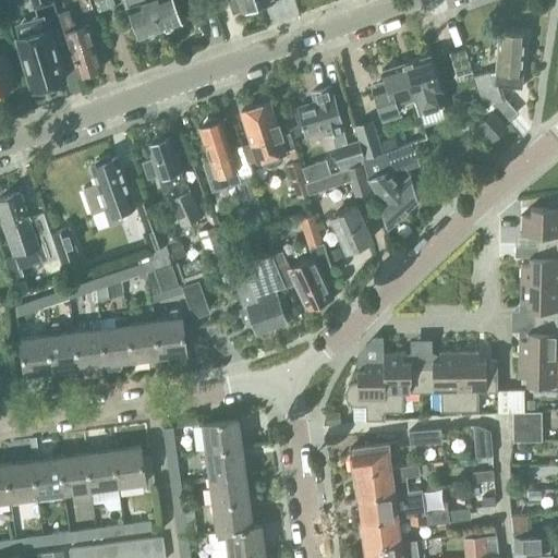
[(93,0),(97,11),(113,5),(111,0),(93,0)]
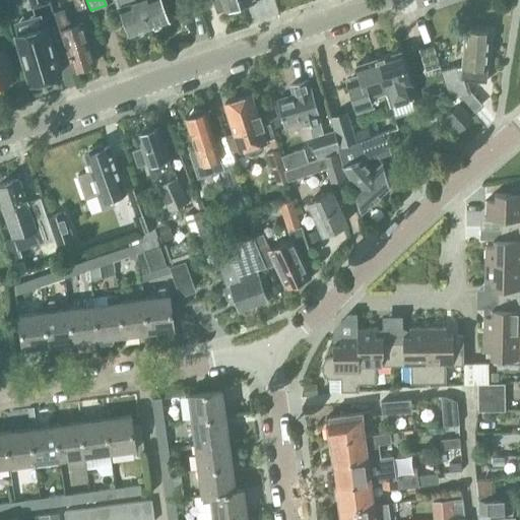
[(115,0),(116,1),(117,0),(118,0),(120,6),(130,35),(147,28),(137,0),(115,0)]
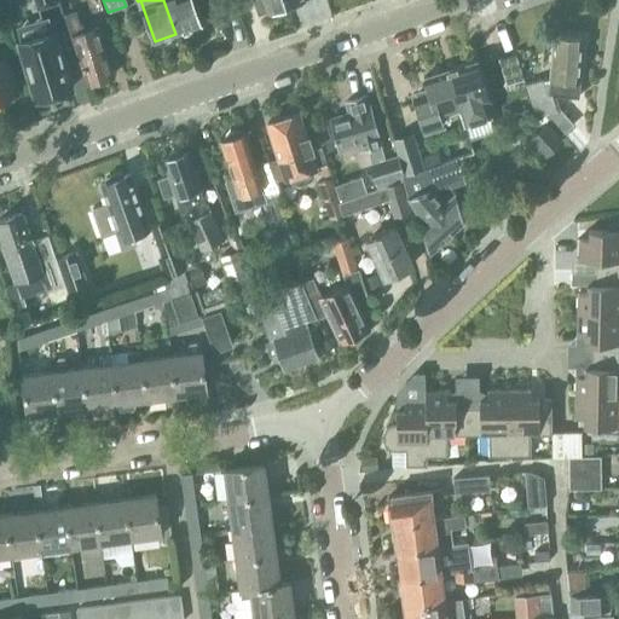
[(163,0),(175,34),(201,24),(192,0),(163,0)]
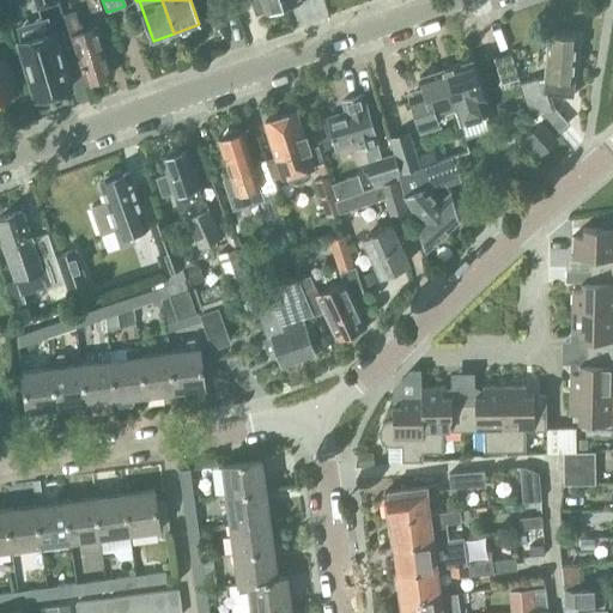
[(250,0),(256,16),(283,6),(279,0),(250,0)]
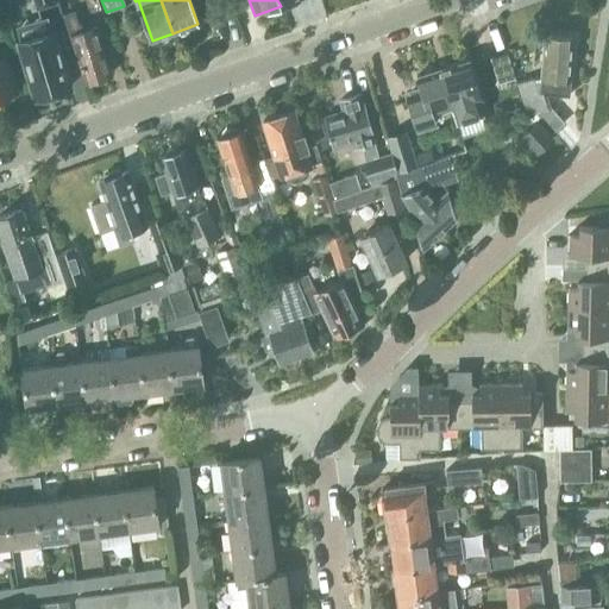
[(83,29),(82,29),(76,11),(63,16),(74,46),(86,82),(112,74),(96,25),(83,29)]
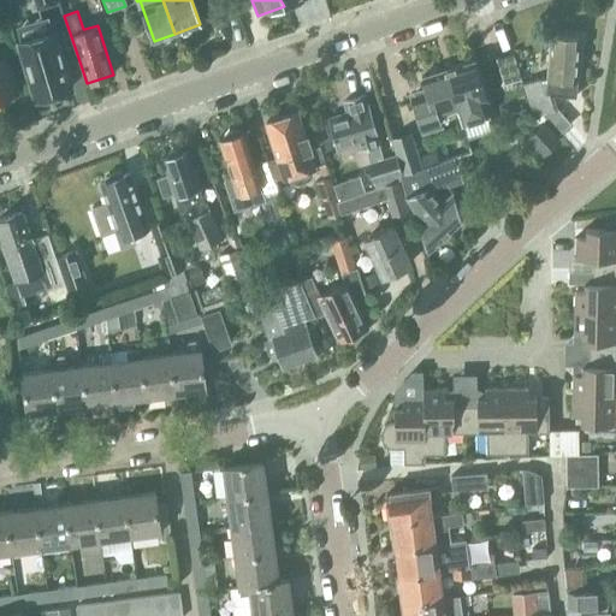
[(36,36),(21,41),(37,99),(46,96),(47,100),(63,95),(61,92),(70,89),(53,31),(36,36)]
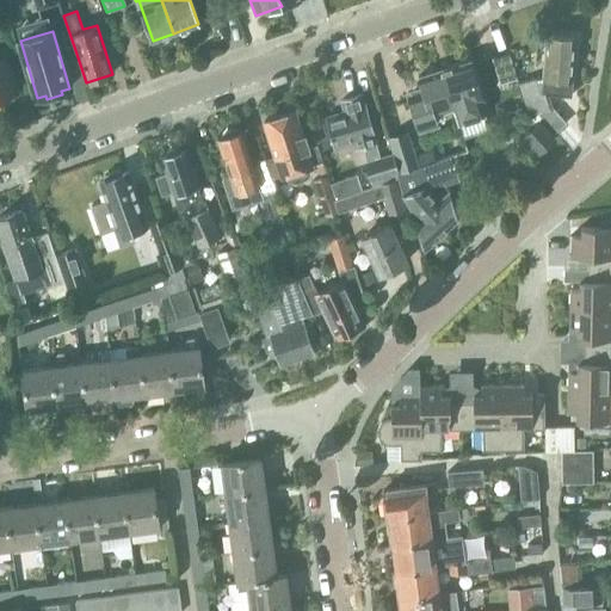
[(528,116),(537,112),(555,133),(567,123),(553,106),(549,94),(572,96),(576,37),(545,35),(542,78),(532,76),(517,82),(528,116)]
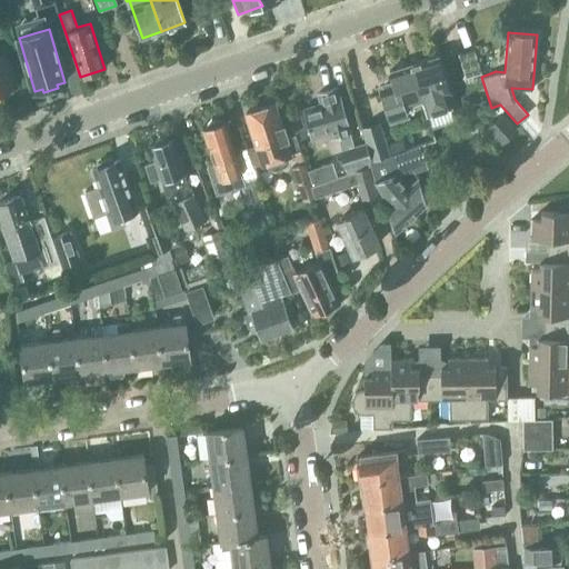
[(458,53),(466,78),(481,73),(473,49),(458,53)]
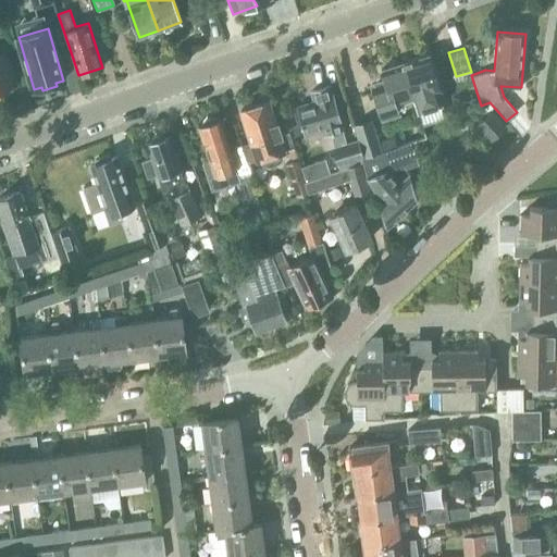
[(0,51),(0,90),(13,86),(0,51)]
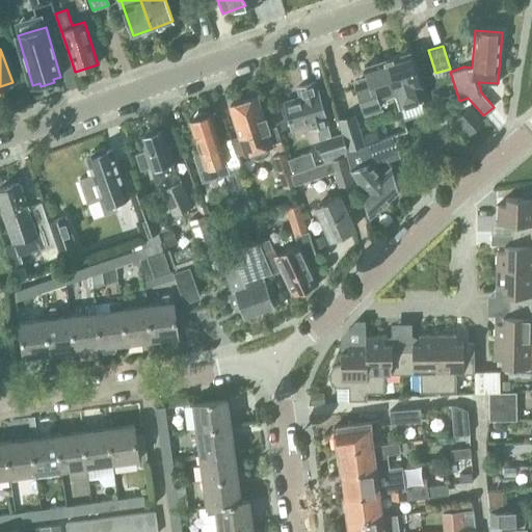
[(405,53),(381,61),(392,95),(402,127),(417,123),(406,90),(416,87),(417,87),(406,53),(405,53)]
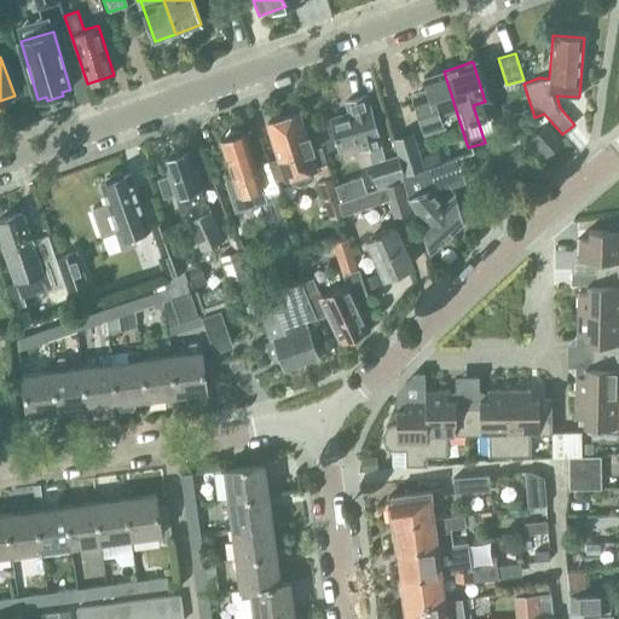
[(444,71),(422,77),(426,91),(414,94),(423,129),(438,125),(435,116),(456,110),(444,71)]
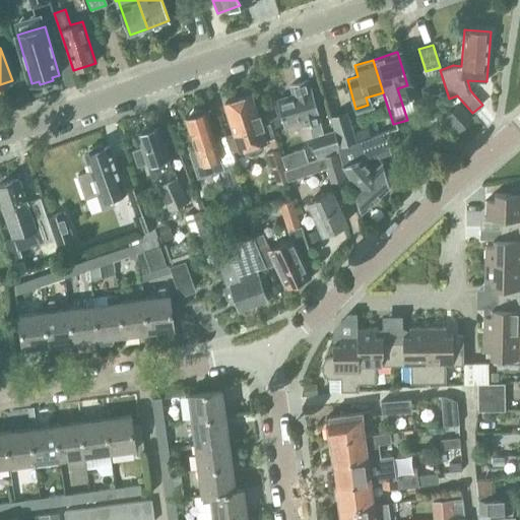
[(288,86),(291,96),(276,101),(283,126),(299,122),(301,128),(307,126),(310,135),(321,132),(306,81),(288,86)]
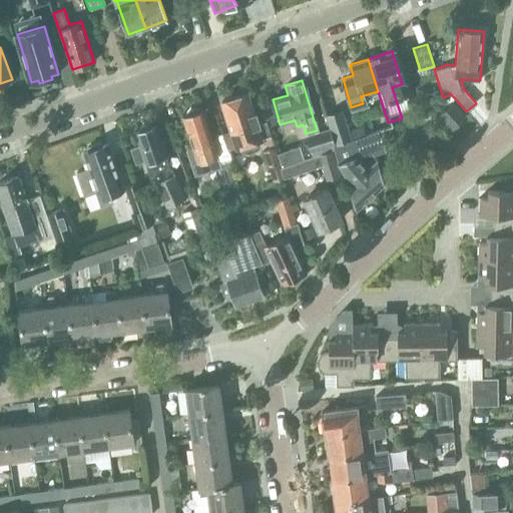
[(244,94),(220,102),(236,147),(239,146),(242,150),(246,152),(257,149),(259,145),(258,140),(271,135),(266,122),(259,124),(254,113),(251,114),(244,94)]
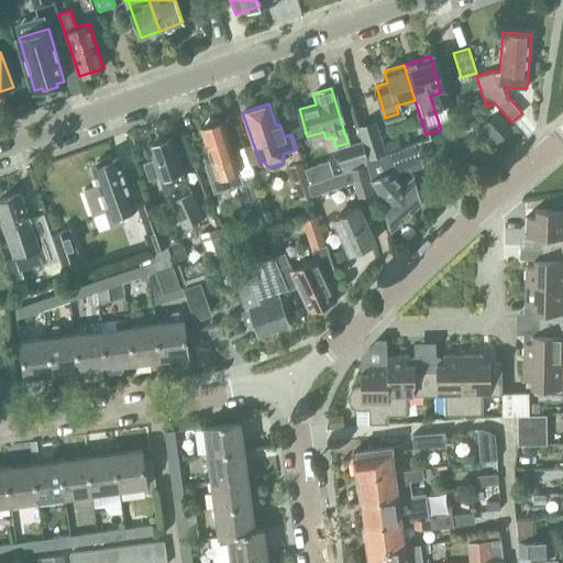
[(297,138),(305,135),(297,108),(288,111),(297,138)]
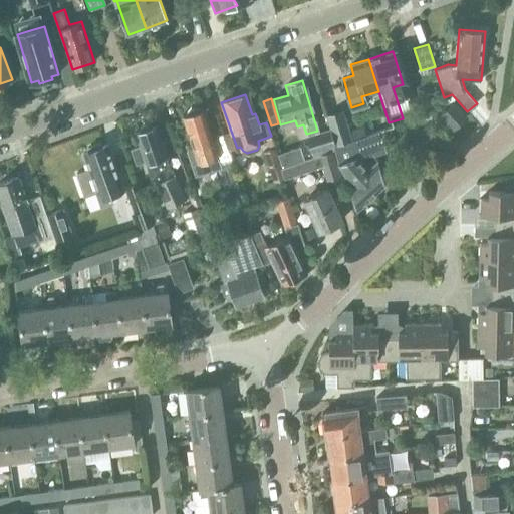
[(451,104),(439,115),(451,129),(463,117),(451,104)]
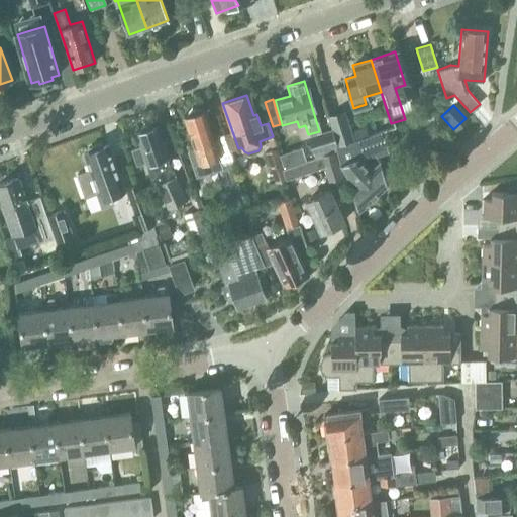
[(225,189),(237,185),(230,163),(231,162),(221,165),(213,141),(203,111),(201,112),(200,109),(191,107),(185,114),(186,116),(183,117),(194,150),(188,151),(196,176),(219,169),(225,189)]
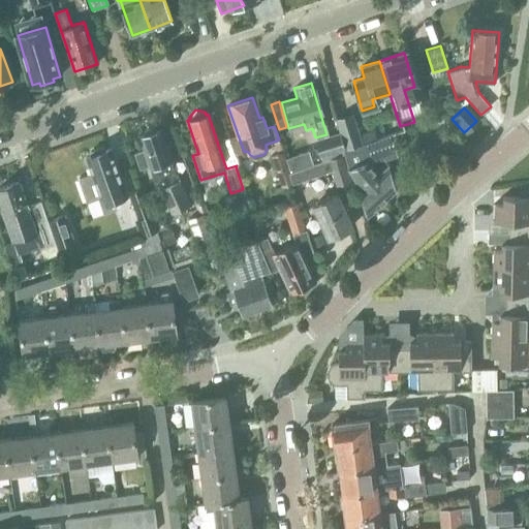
[(387,125),(361,134),(353,113),(335,119),(340,132),(337,133),(342,150),(343,150),(343,152),(363,144),(364,146),(391,135),(392,135),(387,125)]
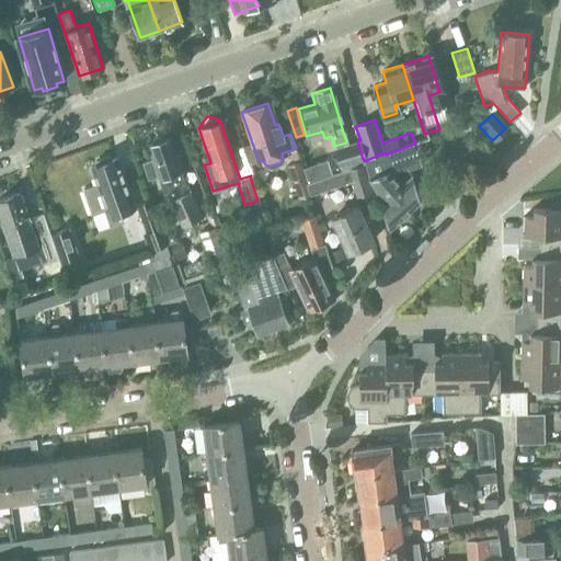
[(147,145),(152,159),(142,162),(149,180),(158,176),(164,194),(168,194),(182,227),(202,219),(189,187),(184,189),(179,172),(180,171),(170,137),(165,139),(164,136),(155,133),(149,141),(150,144),(147,145)]
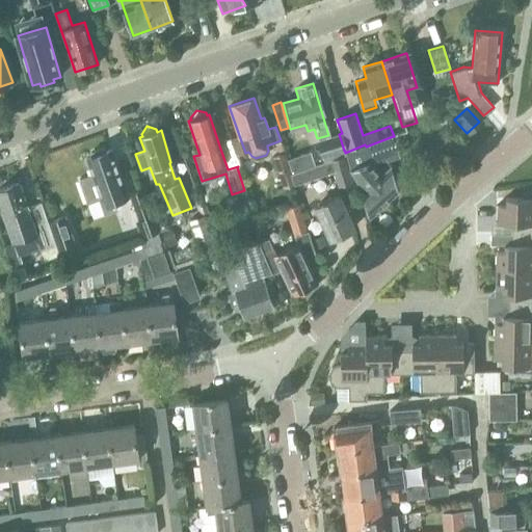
[(344,151),(339,134),(317,140),(322,158),(323,158),(324,161),(343,155),(342,152),(344,151)]
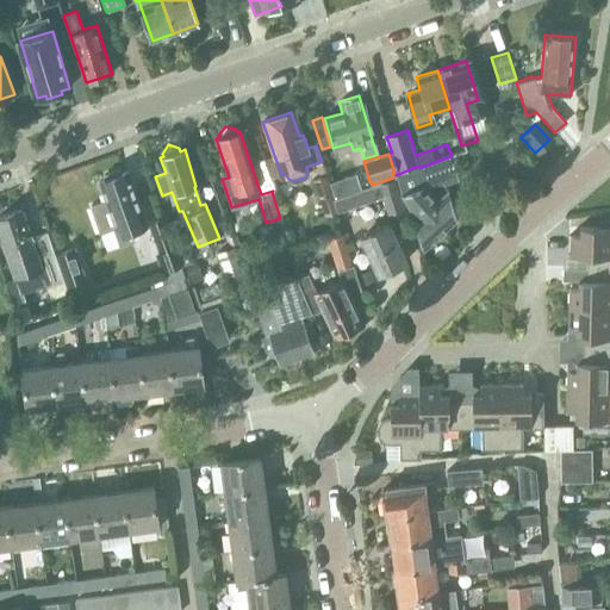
[(439,200),(427,188),(443,182),(444,185),(453,181),(458,180),(450,156),(419,168),(418,166),(396,175),(402,194),(403,194),(419,218),(416,222),(424,250),(456,221),(448,191),(439,200)]
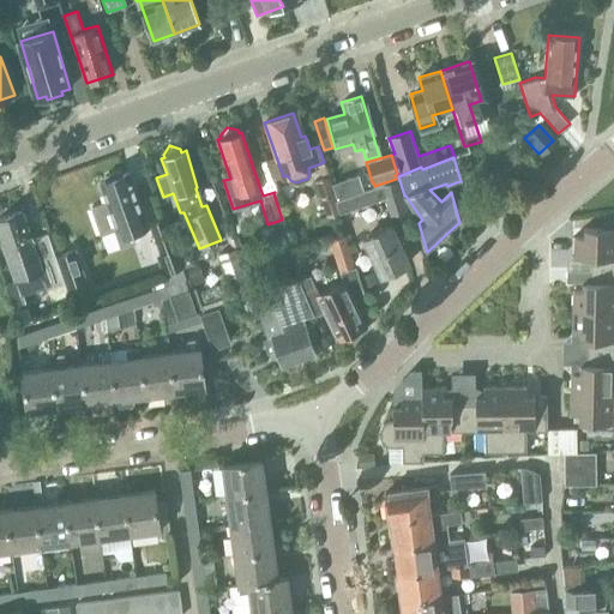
[(535,164),(525,160),(517,164),(517,175),(527,180),(535,174),(535,164)]
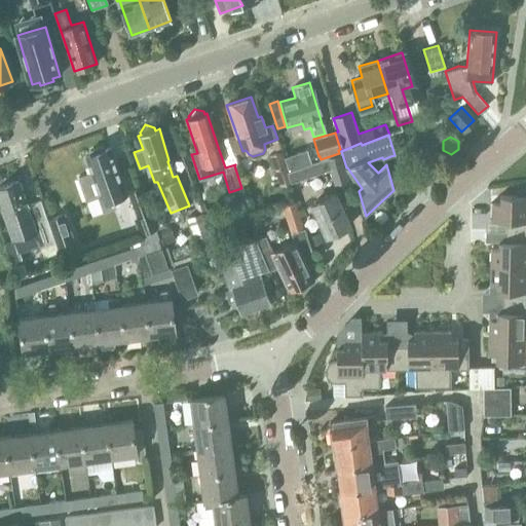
[(125,190),(111,148),(105,150),(103,147),(90,151),(91,155),(85,157),(91,174),(79,178),(87,199),(99,195),(104,211),(115,207),(111,195),(125,190)]
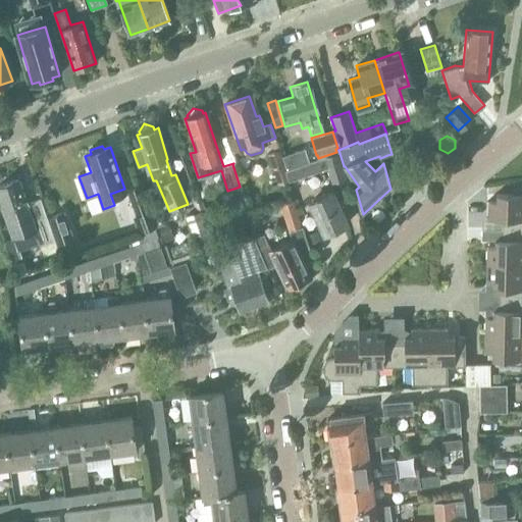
[(271,167),(284,163),(280,150),(267,153),(271,167)]
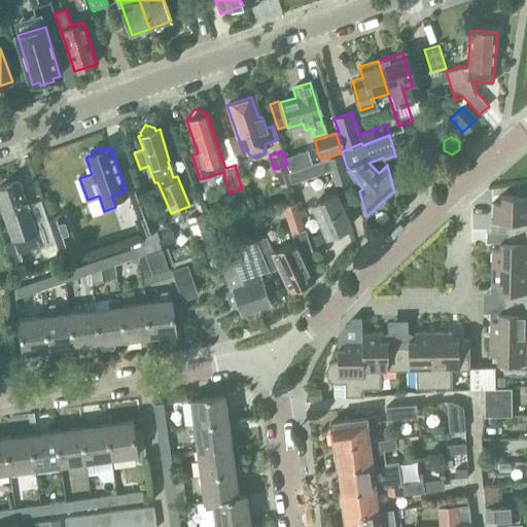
[(337,185),(350,181),(340,154),(288,172),(292,183),(330,170),(337,185)]
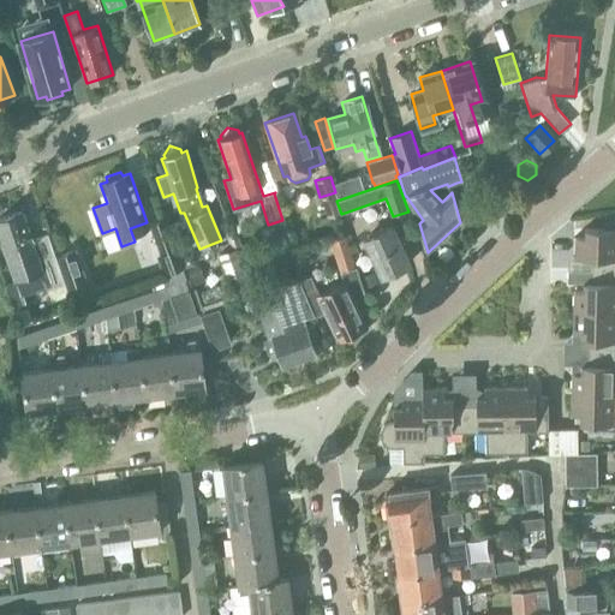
[(22,212),(0,219),(0,232),(9,256),(10,255),(18,279),(5,284),(15,311),(28,306),(24,294),(47,287),(48,291),(65,285),(65,282),(57,257),(55,257),(47,233),(30,239),(22,212)]
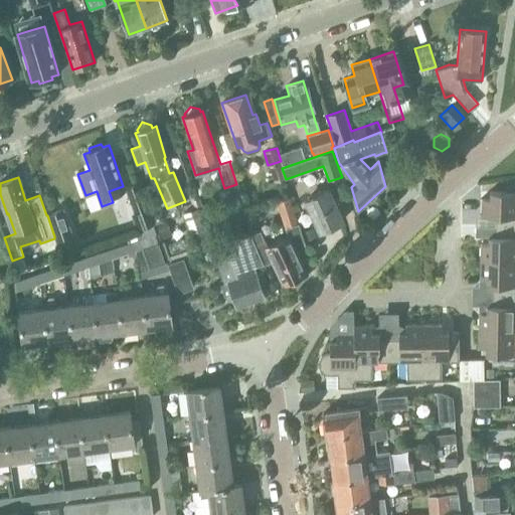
[(155,225),(148,208),(149,208),(139,183),(127,187),(125,188),(128,197),(134,214),(133,214),(138,230),(139,230),(140,231),(155,225)]
